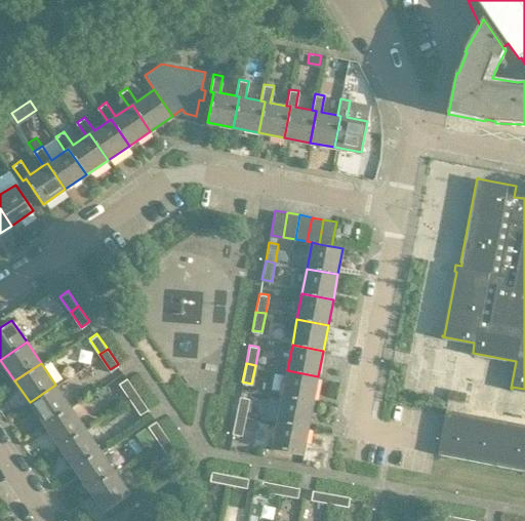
[(287,370),(282,396),(314,402),(318,376),(287,370)]
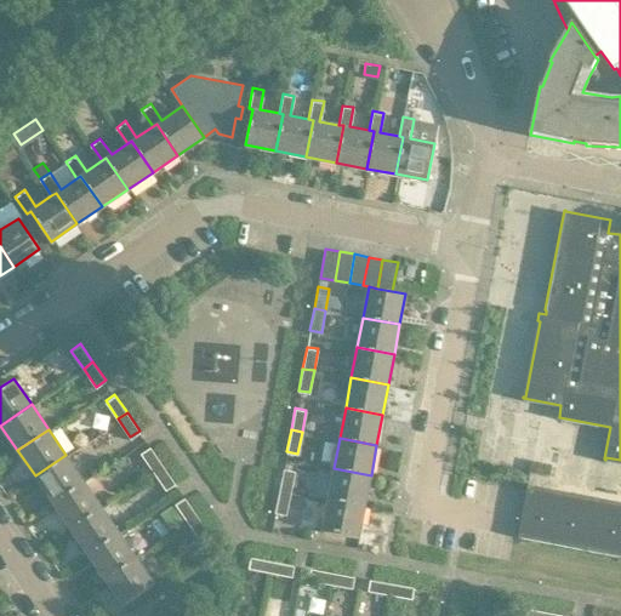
[(141,452),(153,471),(163,465),(151,446),(141,452)]
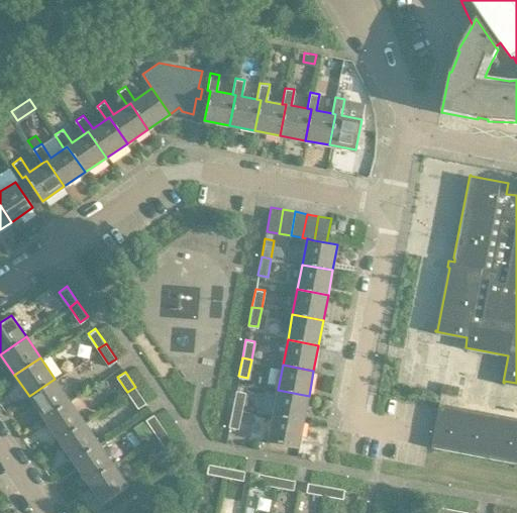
[(43,417),(70,400),(55,379),(29,396),(43,417)]
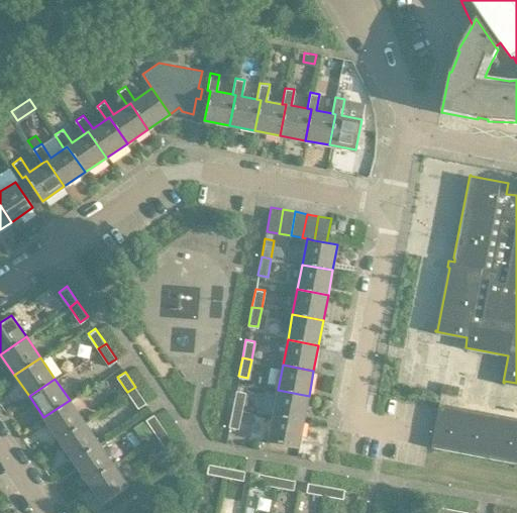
[(441,382),(440,391),(457,394),(458,385),(441,382)]
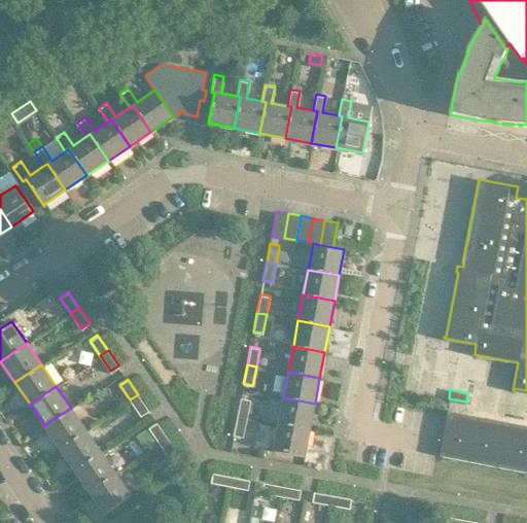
[(148,409),(138,394),(130,399),(141,415),(148,410),(148,409)]
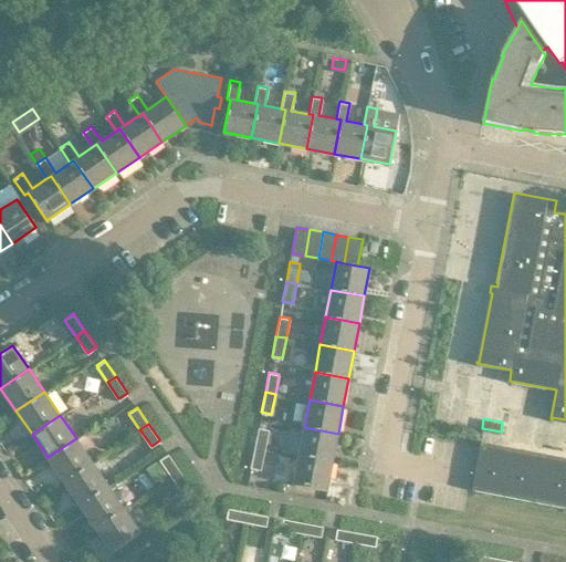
[(254,447),(264,448),(269,428),(259,427),(254,447)]
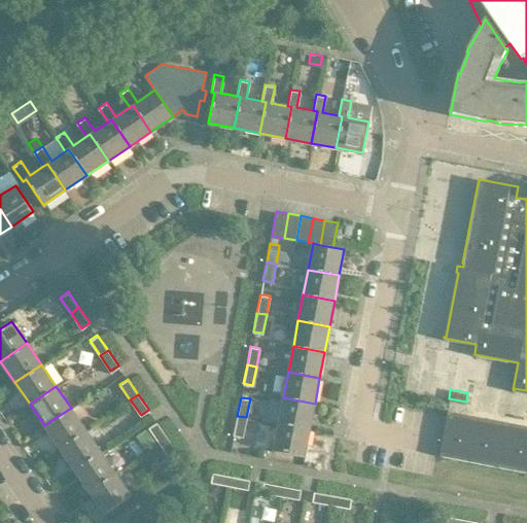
[(283,397),(278,423),(310,429),(315,404),(283,397)]
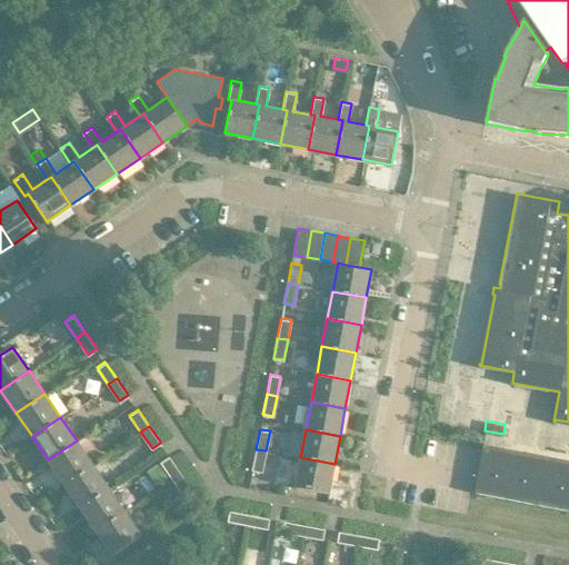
[(65,484),(92,464),(77,440),(48,459),(65,484)]
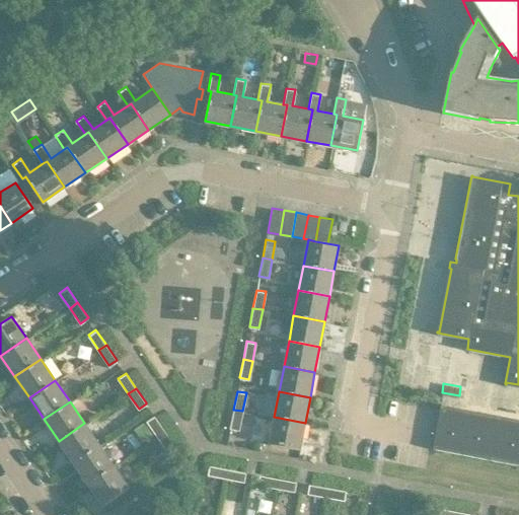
[(518,418),(440,403),(432,447),(518,463),(518,418)]
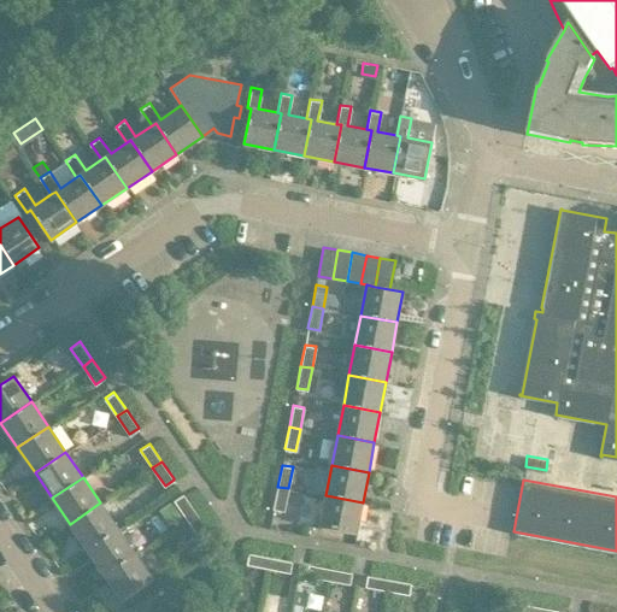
[(285,510),(288,488),(277,487),(274,508),(285,510)]
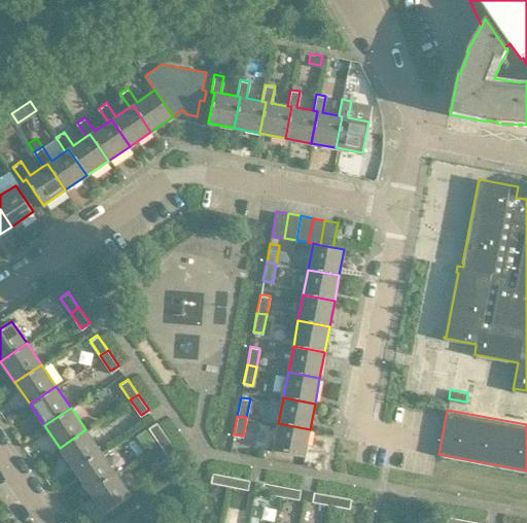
[(148,427),(160,443),(167,437),(156,421),(148,427)]
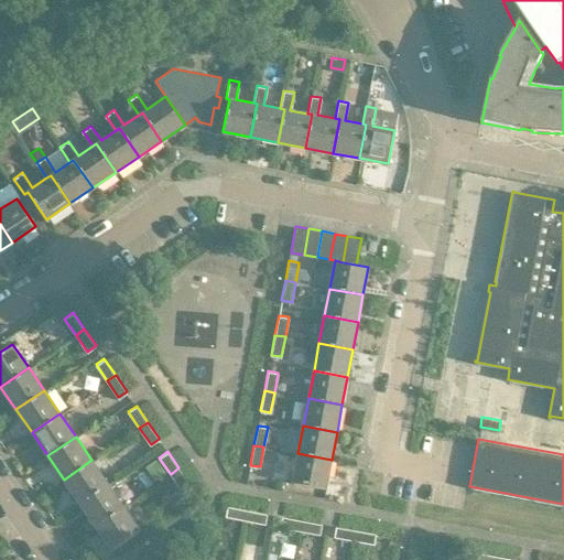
[(326,487),(332,460),(297,453),(292,482),(326,487)]
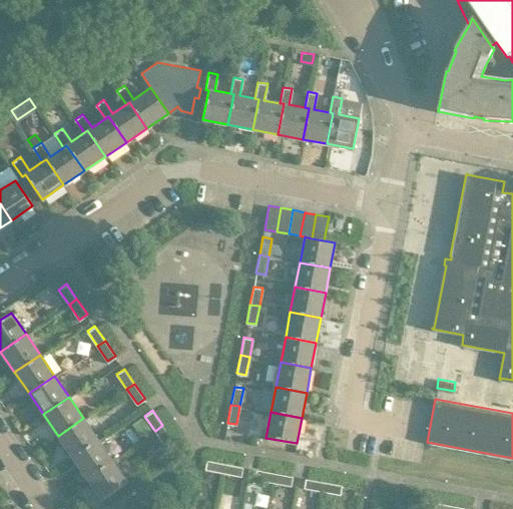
[(72,456),(98,439),(83,418),(58,436),(72,456)]
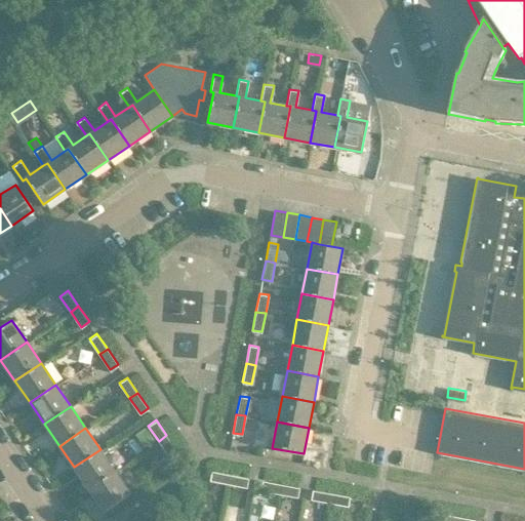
[(177,450),(166,435),(159,441),(169,456),(177,450)]
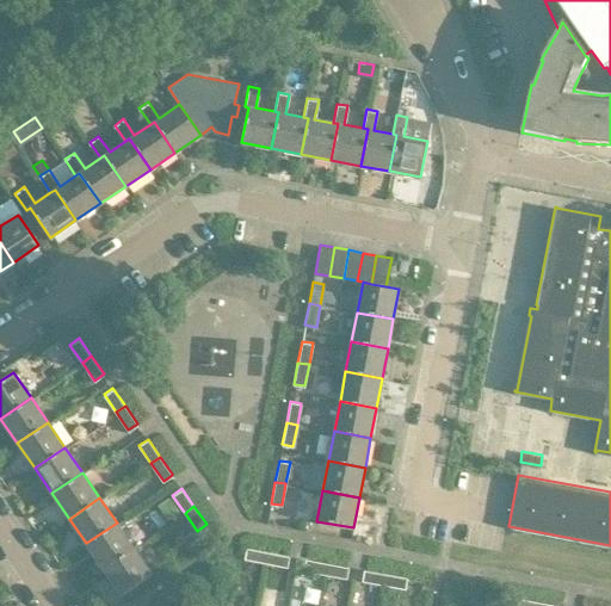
[(103,568),(134,548),(117,523),(86,543),(103,568)]
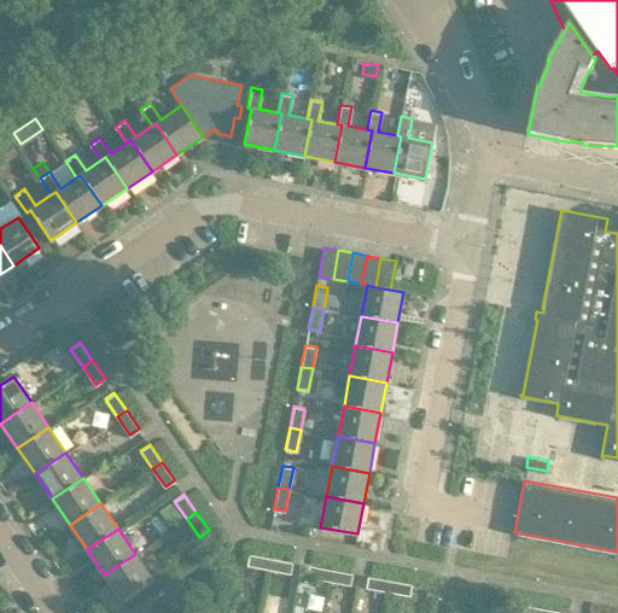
[(248,564),(269,568),(270,558),(250,553),(248,564)]
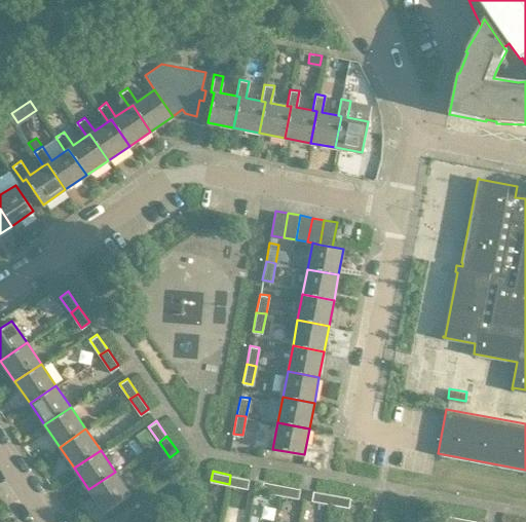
[(115,472),(88,489),(104,512),(129,493),(115,472)]
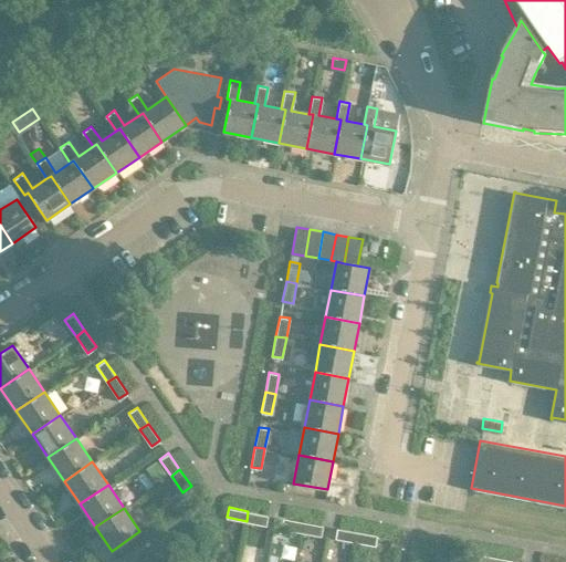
[(268,514),(248,511),(247,521),(266,524),(268,514)]
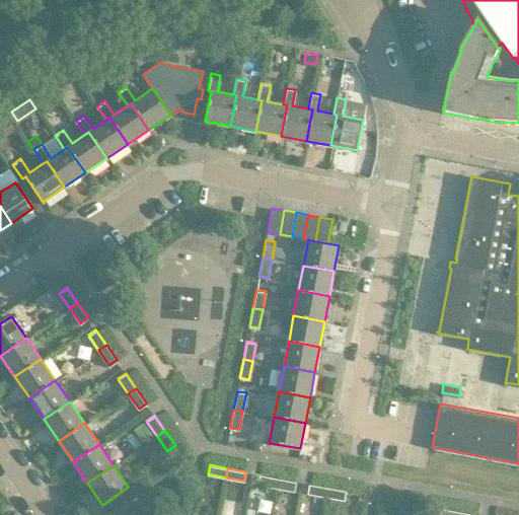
[(257,484),(276,487),(278,477),(260,474),(257,484)]
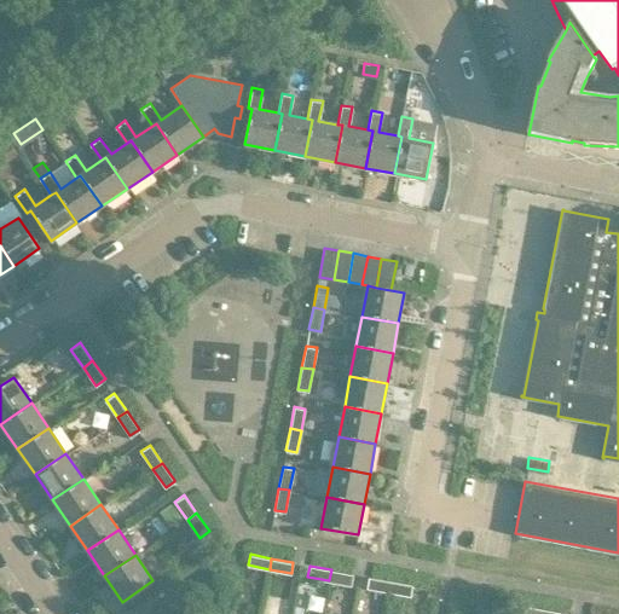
[(331,569),(329,580),(351,585),(353,573),(331,569)]
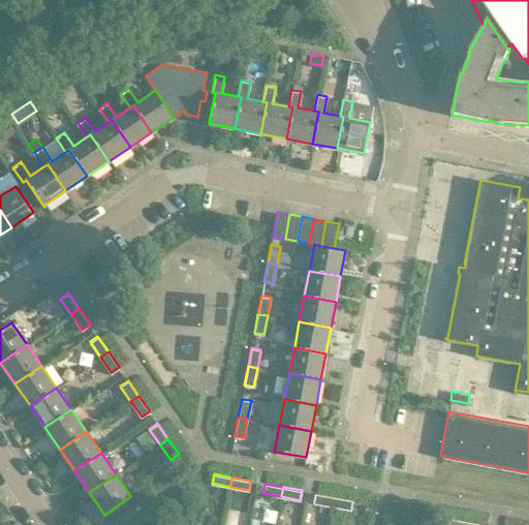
[(313,502),(332,505),(334,496),(315,493),(313,502)]
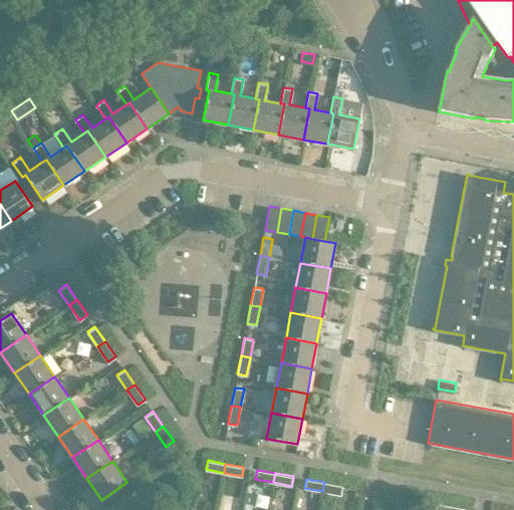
[(342,485),(324,482),(322,491),(340,495),(342,485)]
